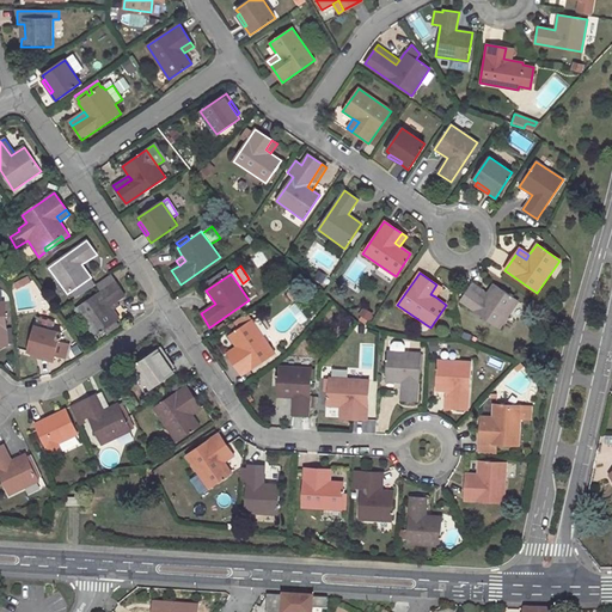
[(102,292),(77,308),(95,336),(105,329),(116,322),(120,319),(114,311),(110,306),(116,303),(126,295),(110,275),(96,285),(102,292)]
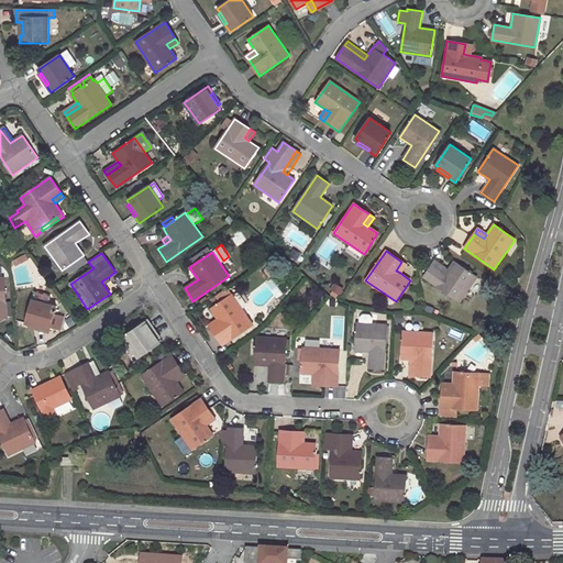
[(449,269),(435,261),(432,265),(445,274),(449,269)]
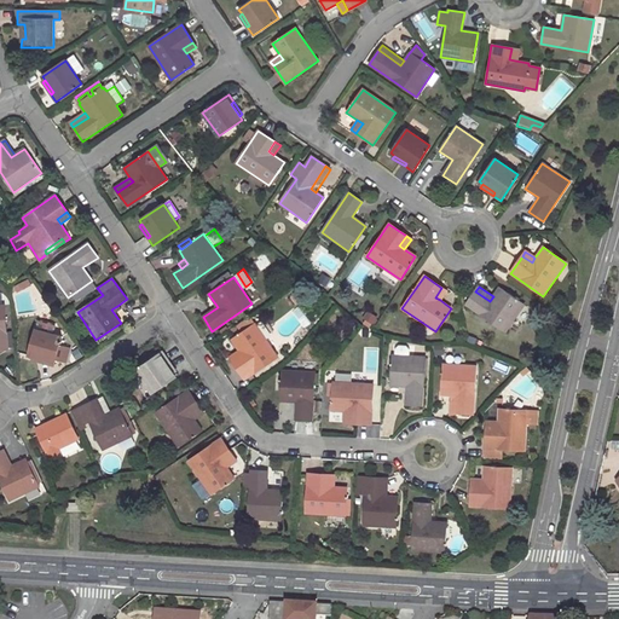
[(440,300),(446,291),(441,288),(435,298),(440,300)]
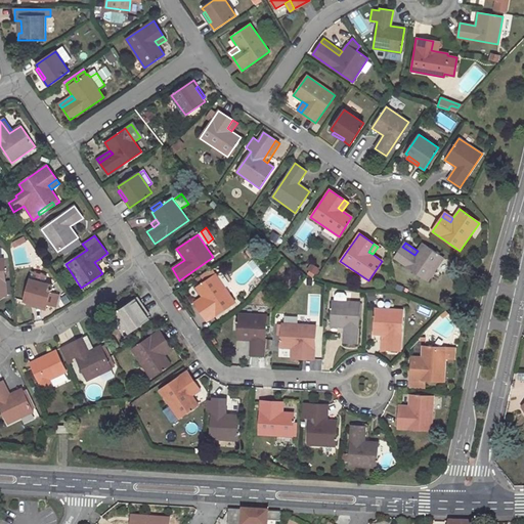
[(394,258),(428,281),(443,258),(423,244),(418,251),(415,255),(402,247),(394,258)]
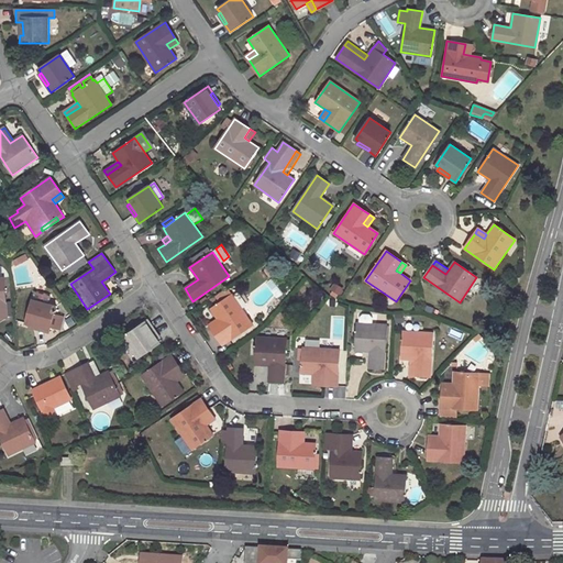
[(223,345),(252,326),(232,295),(211,309),(218,319),(221,323),(212,330),(223,345)]
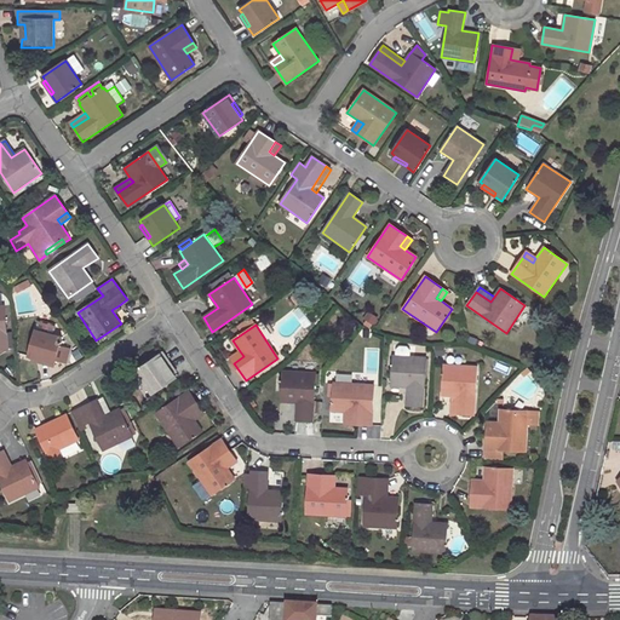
[(109,338),(121,331),(118,326),(107,333),(109,338)]
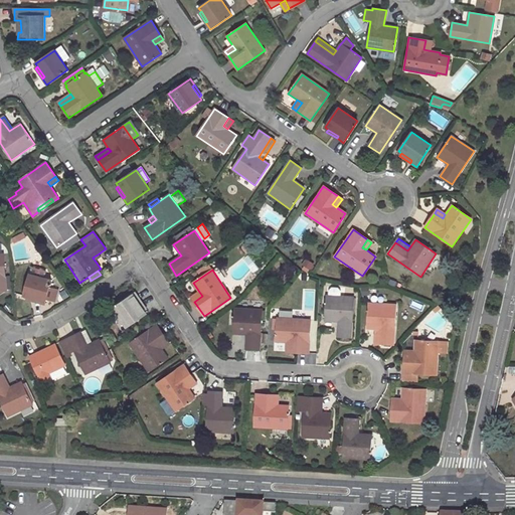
[(49,287),(51,281),(30,275),(23,296),(27,297),(38,300),(37,303),(45,305),(46,300),(53,302),(57,290),(49,287)]
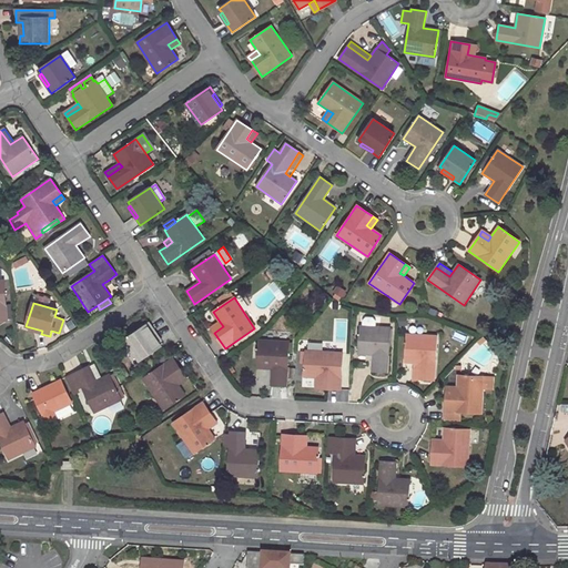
[(376,327),(376,313),(364,311),(364,326),(376,327)]
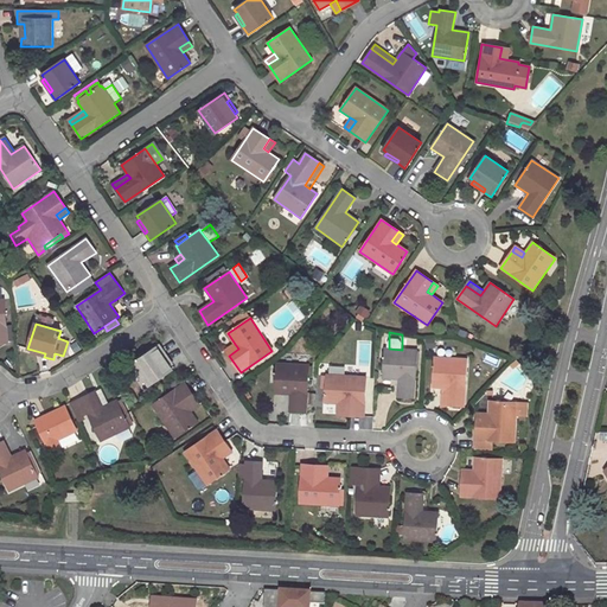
[(235,344),(225,351),(229,356),(238,349),(235,344)]
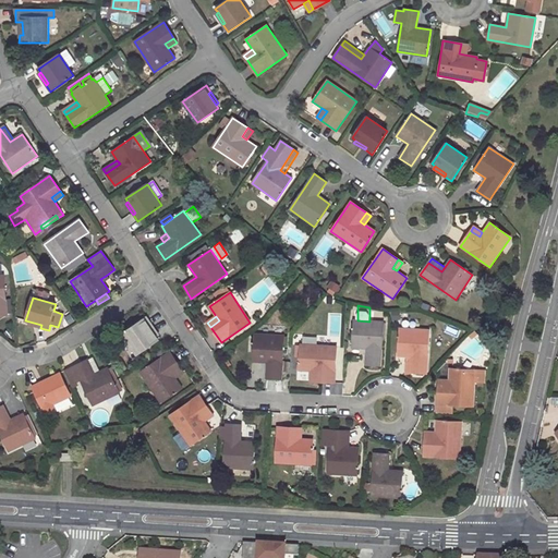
[(137,355),(159,340),(156,337),(148,326),(152,324),(147,317),(123,334),(137,355)]
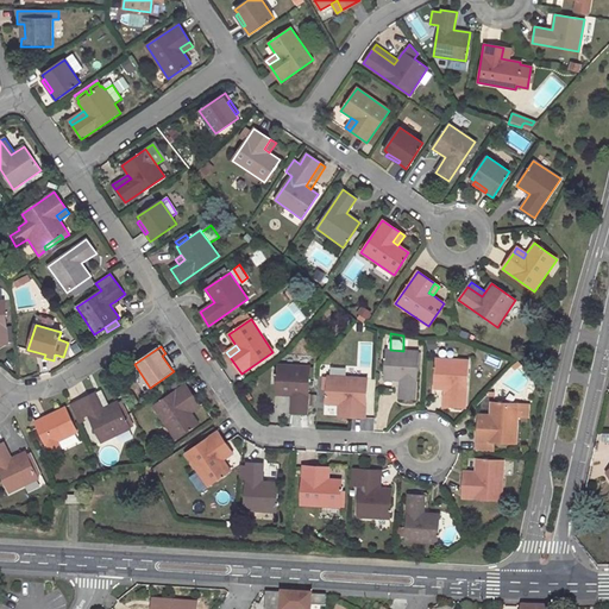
[(400,399),(415,400),(419,351),(403,351),(390,350),(387,350),(384,380),(400,381),(400,399)]
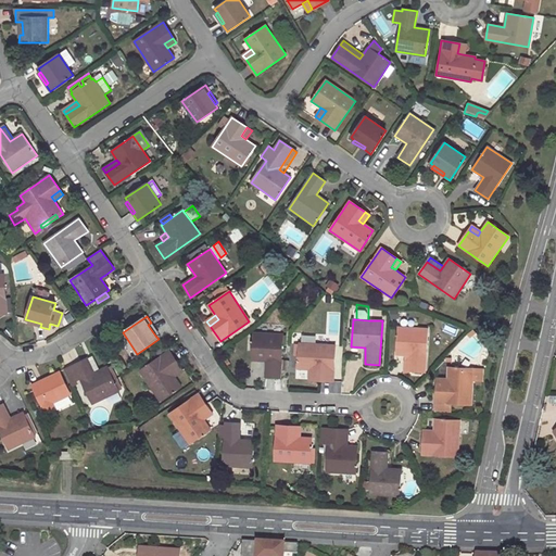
[(159,333),(151,323),(148,325),(155,336),(159,333)]
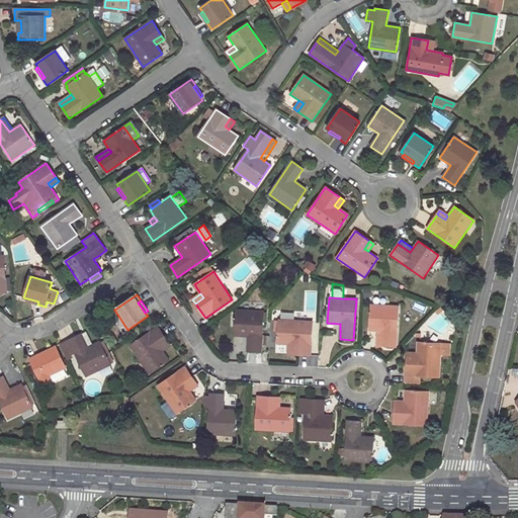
[(381,346),(397,346),(399,307),(370,305),(369,330),(377,331),(382,331),(381,346)]
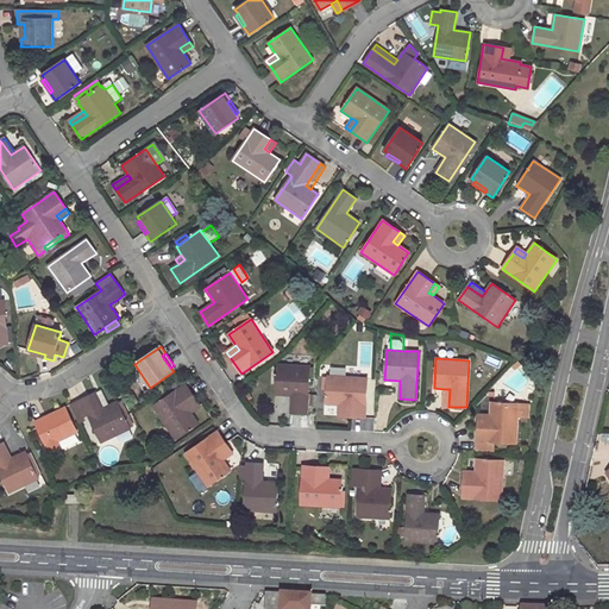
[(292,413),(307,414),(311,366),(277,365),(276,395),(292,395),(292,413)]
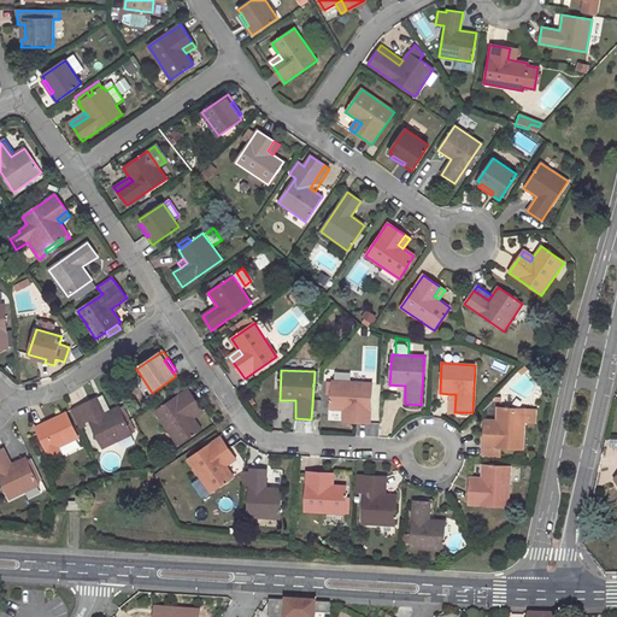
[(348,422),(370,423),(372,383),(333,381),(333,382),(328,382),(327,394),(331,395),(330,409),(344,410),(350,410),(348,422)]
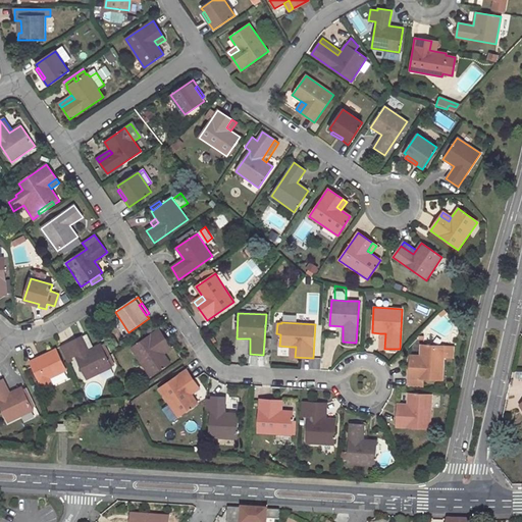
[(151,376),(169,363),(163,354),(161,350),(169,344),(159,329),(132,349),(151,376)]
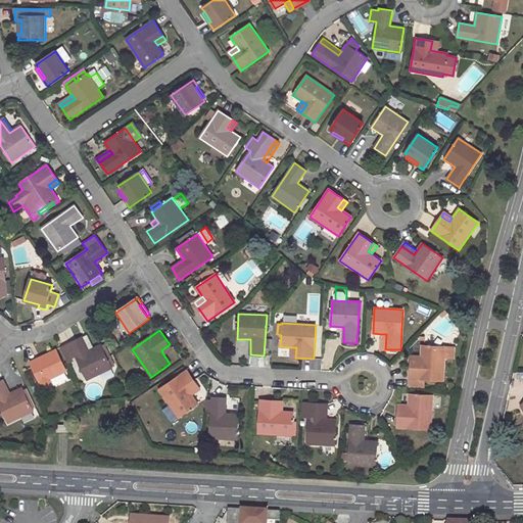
[(87,380),(112,368),(111,367),(108,360),(111,358),(106,349),(103,350),(100,345),(89,350),(82,337),(60,348),(66,361),(76,357),(87,380)]
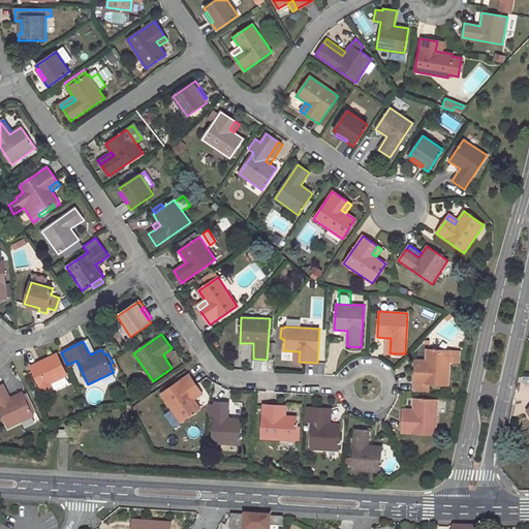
[(165,359),(175,353),(172,348),(163,354),(165,359)]
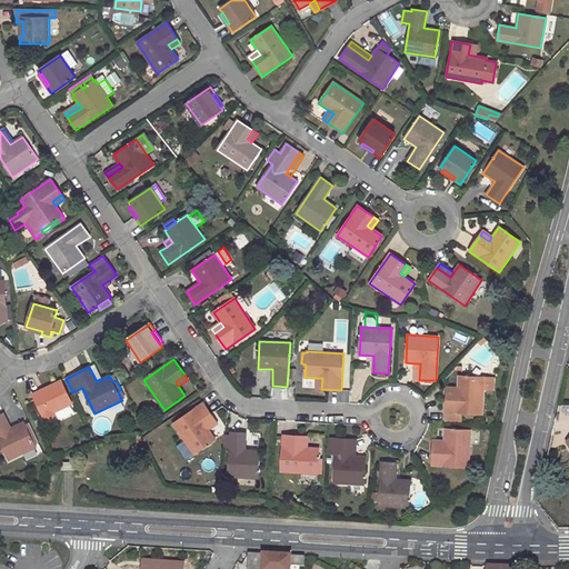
[(447,393),(447,412),(446,420),(461,421),(462,413),(482,415),(483,388),(493,389),(495,378),(459,376),(458,388),(458,393),(447,393)]
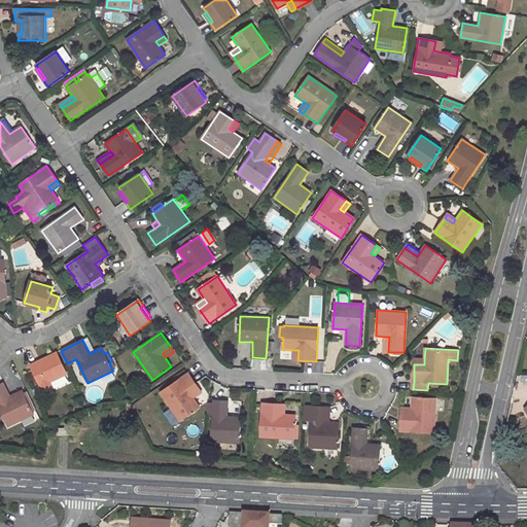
[(49,382),(66,374),(56,352),(40,360),(41,362),(32,367),(43,391),(53,387),(49,382)]
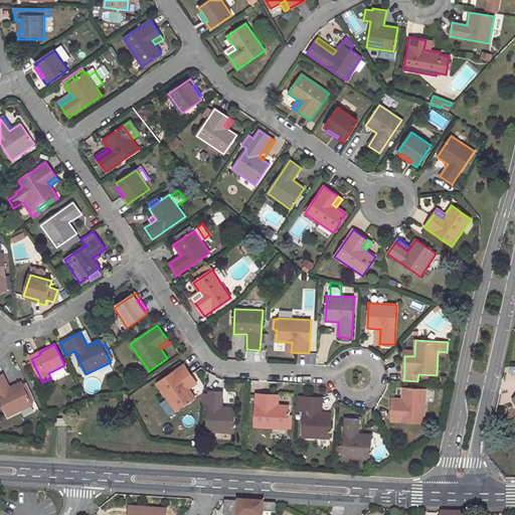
[(176,411),(195,398),(189,390),(186,385),(194,379),(184,365),(157,384),(176,411)]
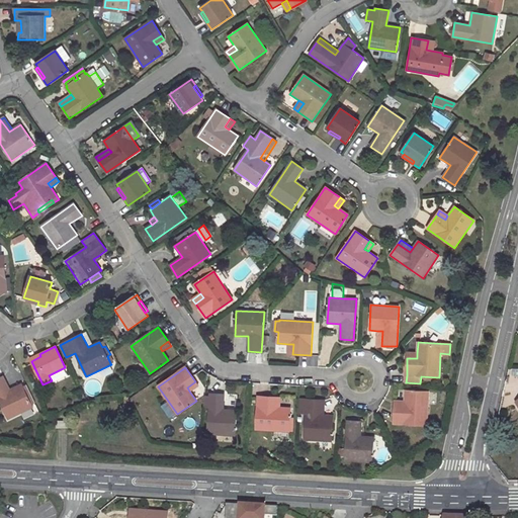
[(0,403),(8,419),(32,408),(31,405),(38,402),(29,383),(22,386),(21,384),(9,391),(3,376),(0,377),(0,403)]
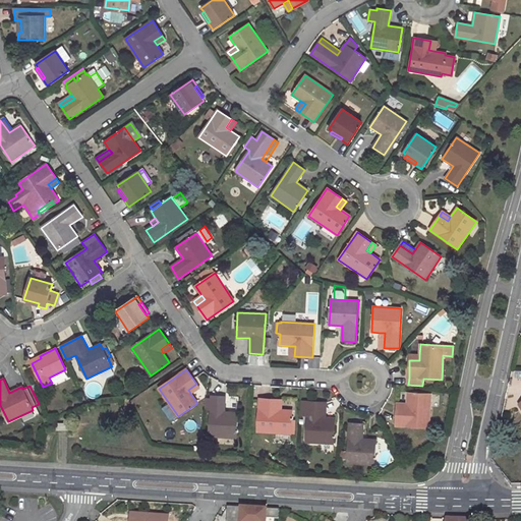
[(196,384),(188,390),(191,395),(199,389),(196,384)]
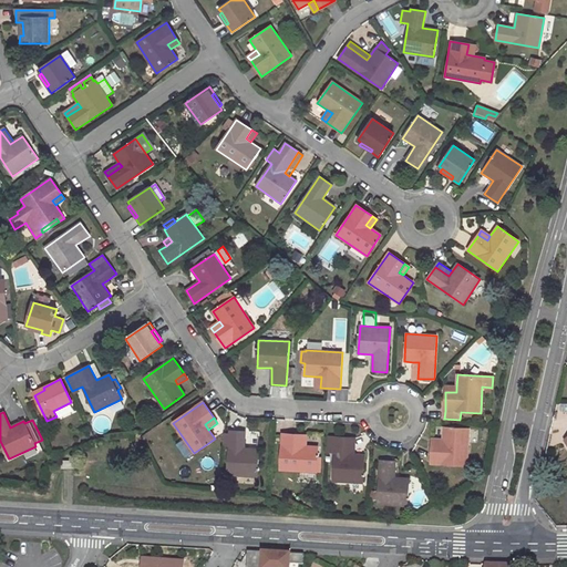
[(431,464),(467,466),(470,430),(444,428),(443,440),(443,445),(432,444),(431,464)]
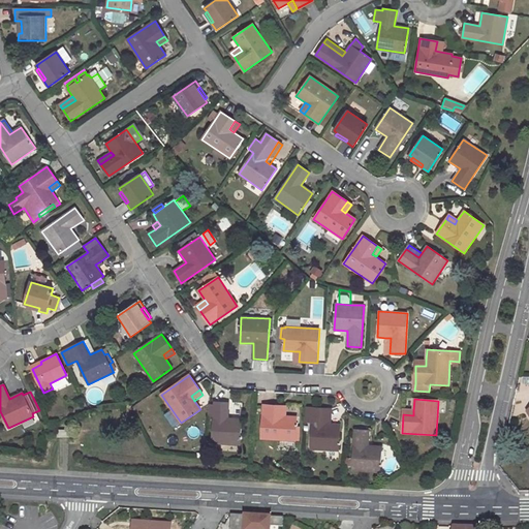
[(213,443),(241,445),(242,419),(228,418),(229,403),(215,402),(213,443)]
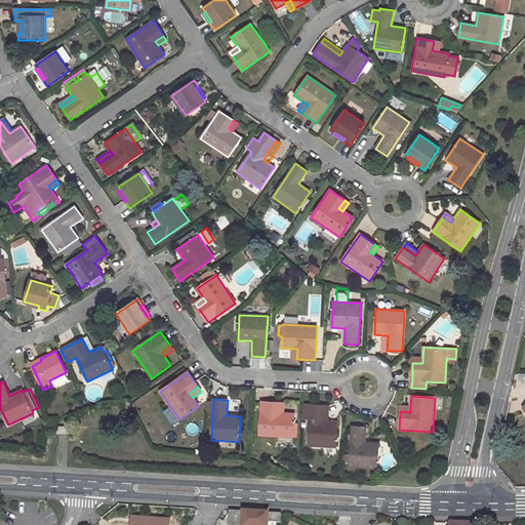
[(259,436),(293,438),(294,414),(283,413),(279,413),(279,403),(261,402),(259,436)]
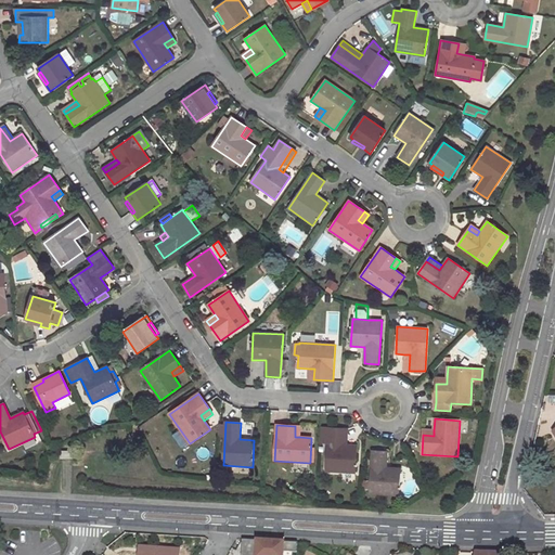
[(326,472),(356,473),(357,446),(348,446),(343,446),(344,428),(322,427),(321,443),(327,443),(326,472)]
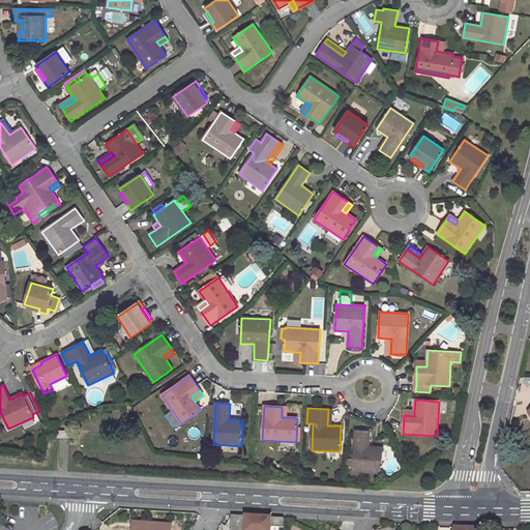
[(353,472),(381,474),(382,447),(369,447),(370,432),(355,431),(353,472)]
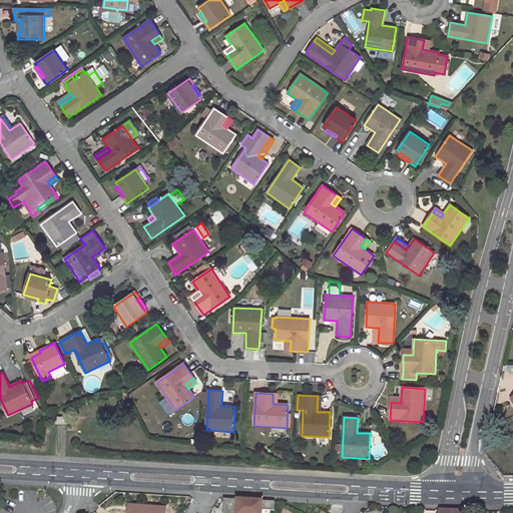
[(224,512),(266,512),(267,497),(224,496),(224,512)]
